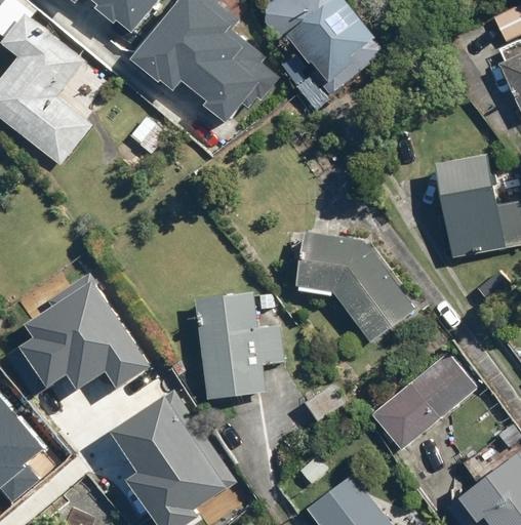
[(86,63),(9,0),(2,0),(0,3),(0,41),(17,55),(0,76),(0,119),(58,167),(93,124),(58,96),(86,63)]
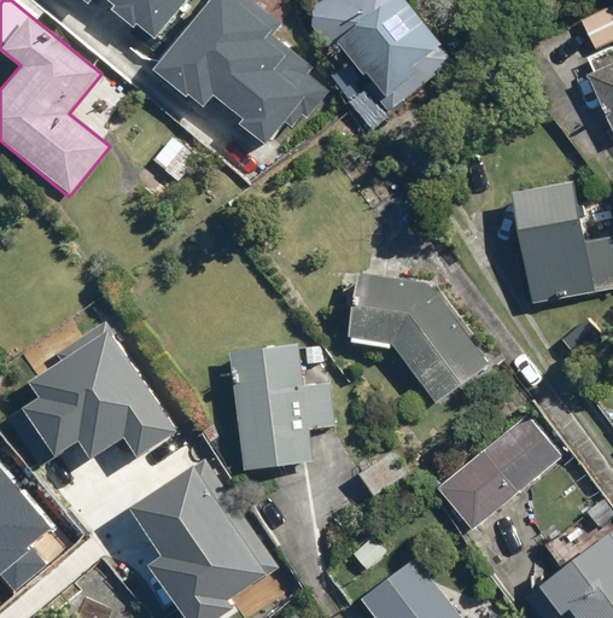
[(83,0),(141,46),(179,0),(83,0)]
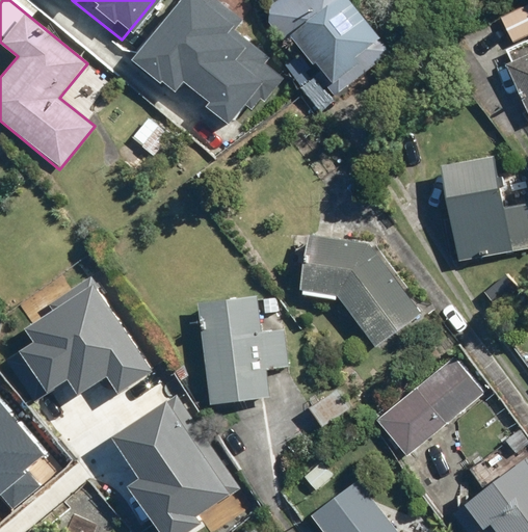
[(268,90),(222,29),(227,24),(198,0),(187,0),(133,63),(167,92),(180,78),(217,128),(268,90)]
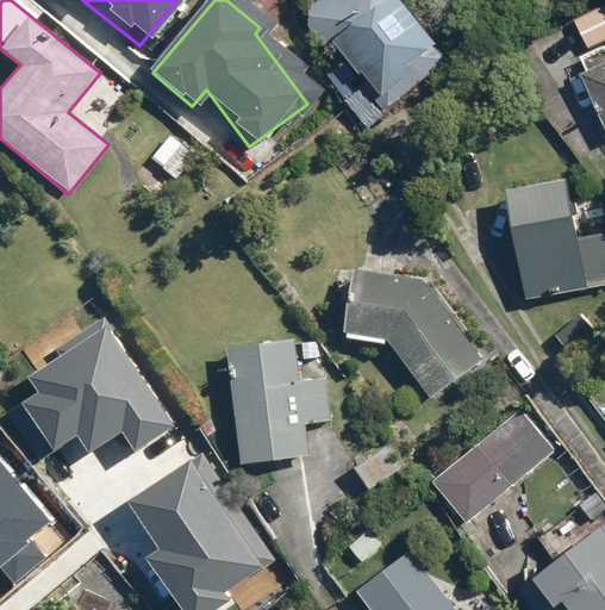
[(401,0),(307,0),(307,39),(338,43),(388,109),(450,62),(401,0)]
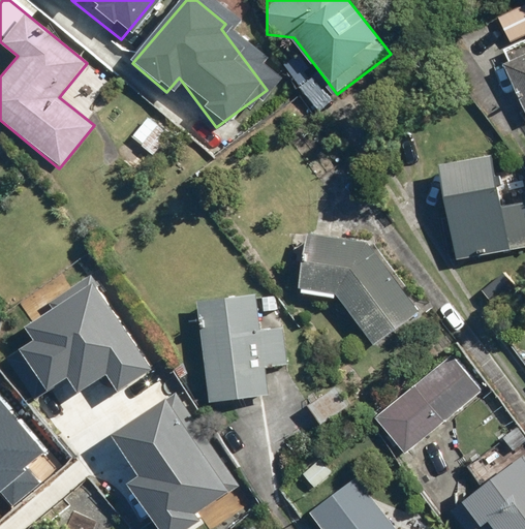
[(524,4),(495,17),(504,41),(524,33),(524,4)]
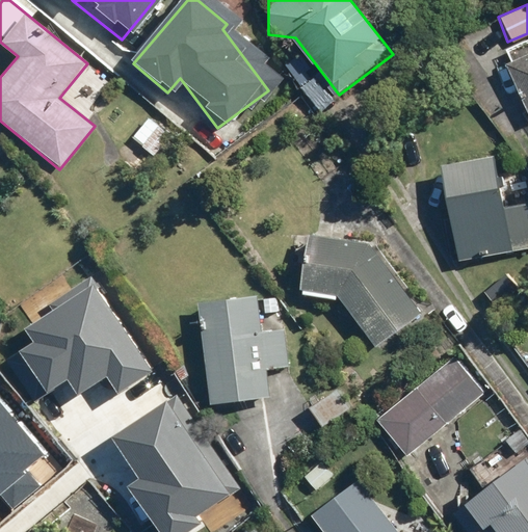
[(527,56),(507,64),(527,113),(527,56)]
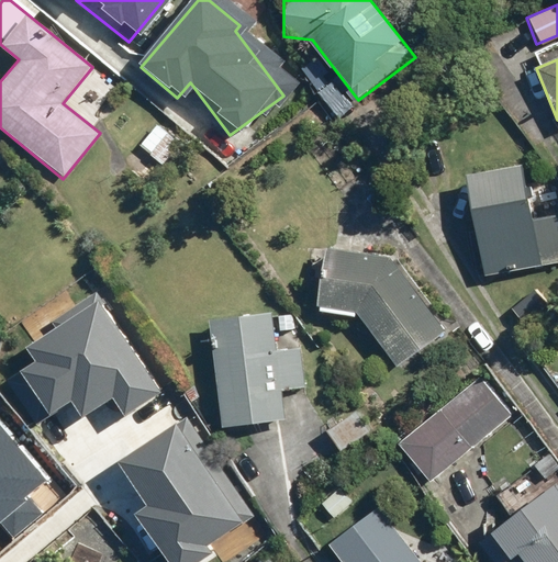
[(162,120),(135,145),(162,170),(187,146),(162,120)]
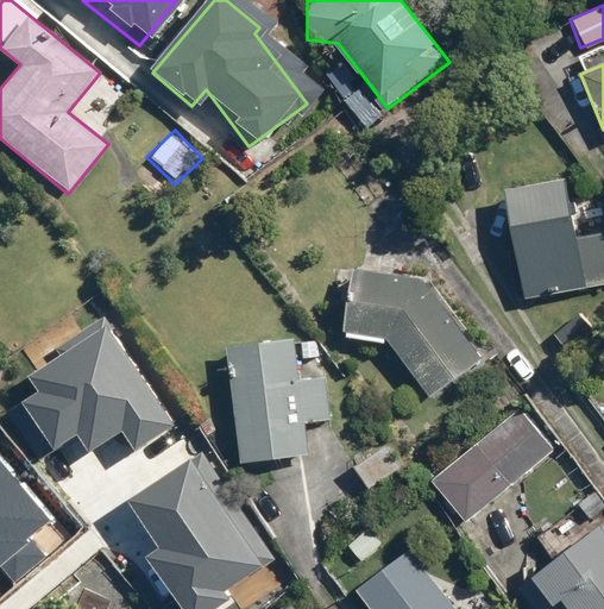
[(566,180),(505,189),(524,301),(603,284),(603,232),(574,238),(566,180)]
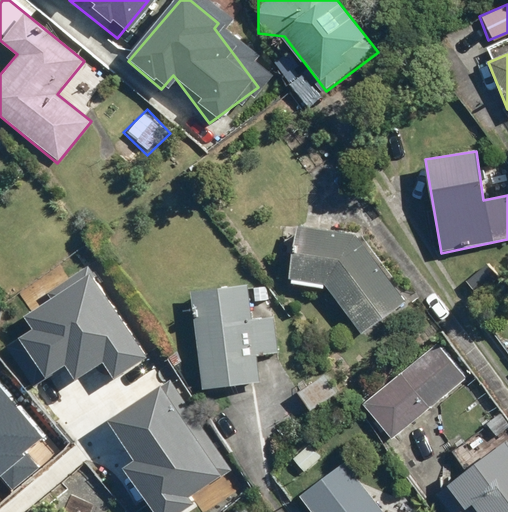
[(360,332),(403,301),(353,232),(295,225),(289,281),(327,285),(360,332)]
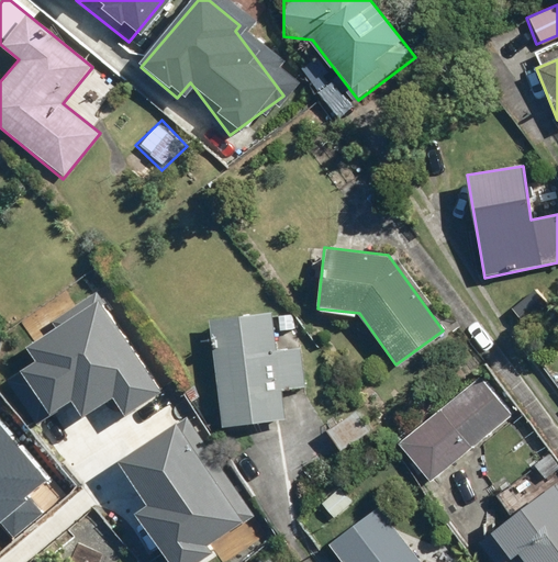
[(156,390),(93,298),(30,340),(36,351),(20,362),(54,414),(70,403),(78,414),(95,403),(108,422),(156,390)]
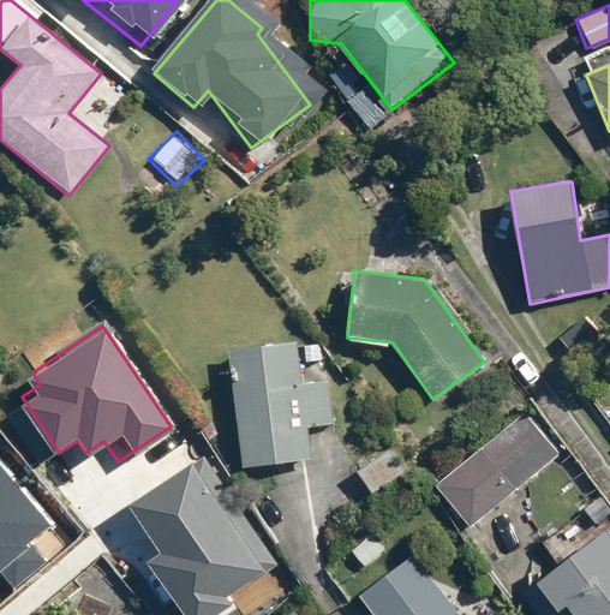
[(295,340),(227,347),(239,470),(312,463),(310,429),(332,428),(327,382),(299,384),(295,340)]
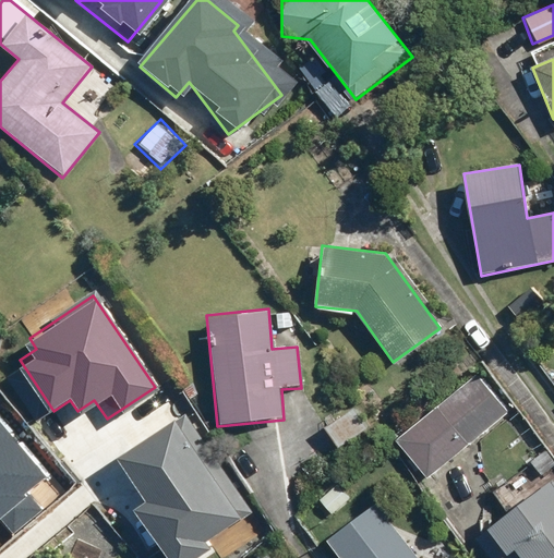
[(503,413),(473,378),(397,443),(425,477),(503,413)]
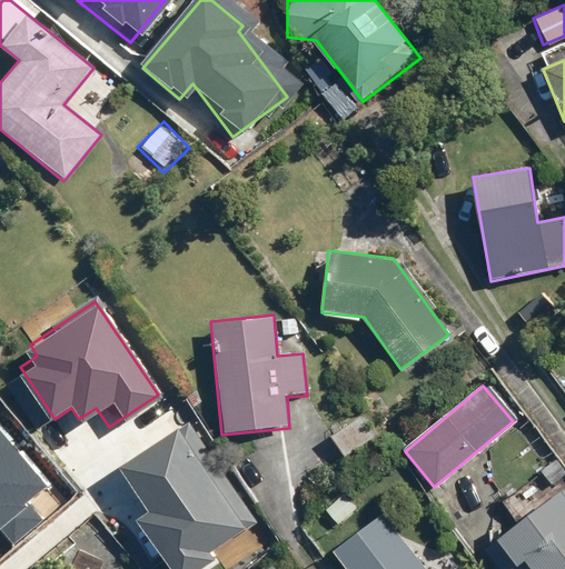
[(360,412),(328,435),(345,458),(377,436),(360,412)]
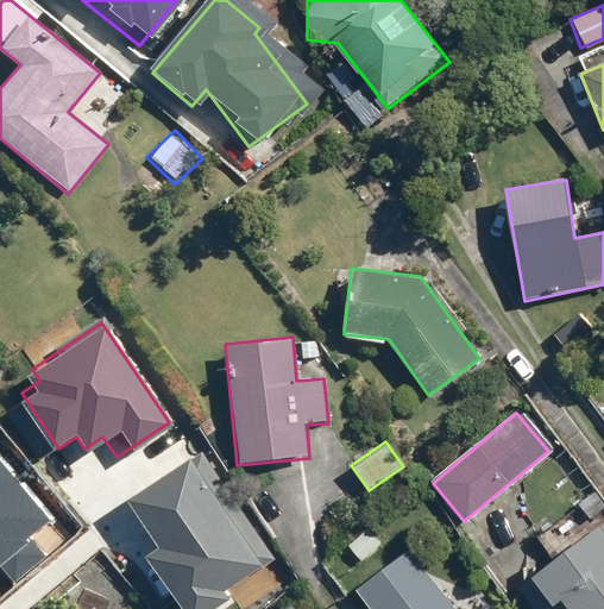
[(259,567),(194,457),(127,495),(156,544),(140,553),(172,608),(202,608),(225,596),(220,589),(259,567)]
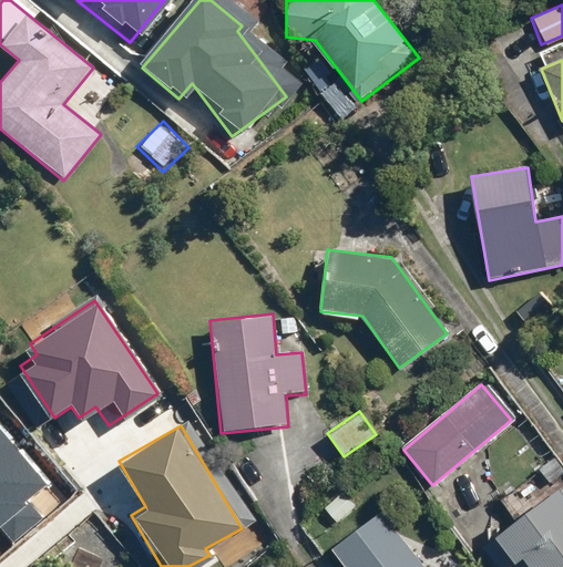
[(562,566),(562,490),(561,487),(481,543),(498,566),(562,566)]
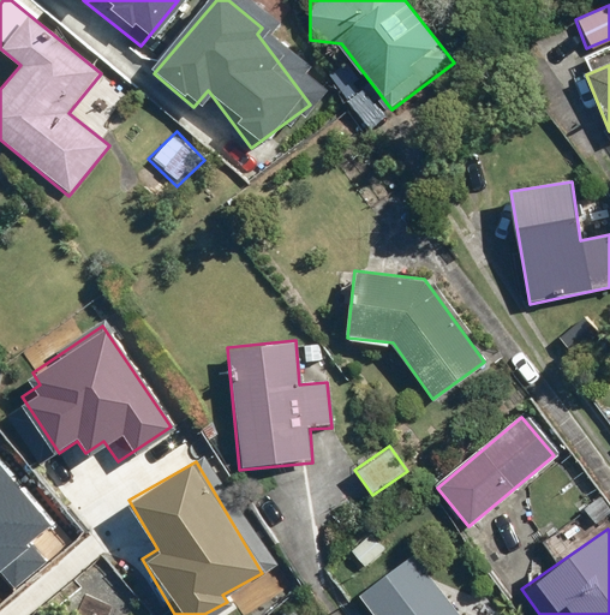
[(0,587),(21,571),(0,545),(0,587)]
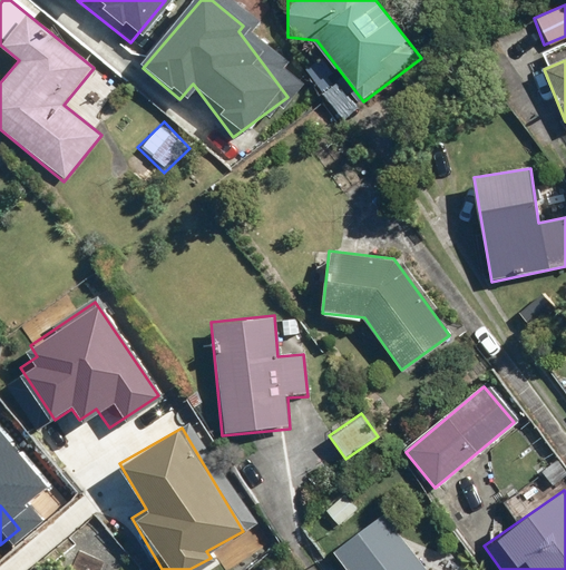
[(420,569),(382,516),(332,550),(347,569),(420,569)]
